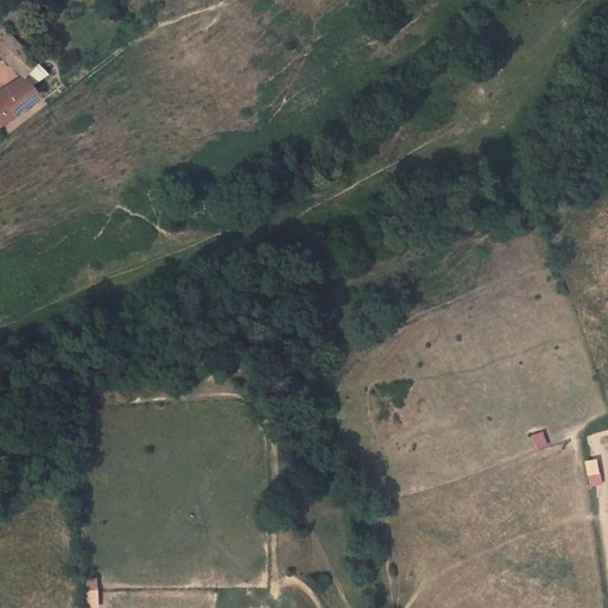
[(13,54),(30,74),(1,97),(0,95),(0,121),(10,114),(31,99),(43,90),(38,84),(54,73),(45,63),(51,58),(45,50),(39,55),(27,38),(13,54)]
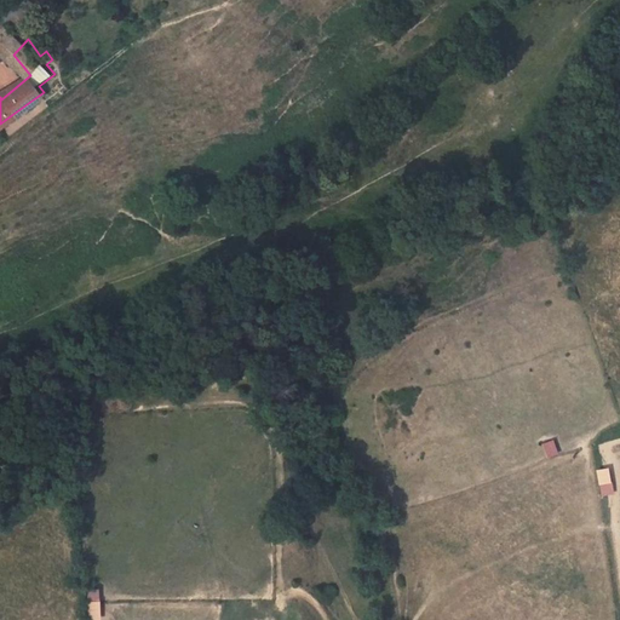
[(552,440),(541,443),(547,458),(558,453),(552,440)]
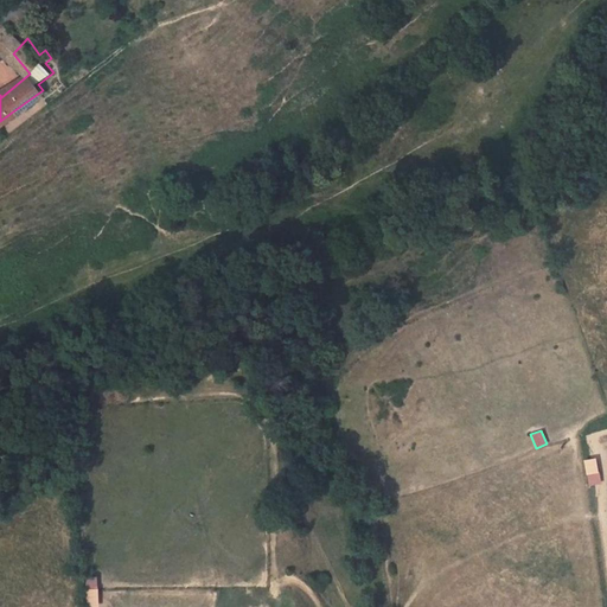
[(583,459),(585,473),(596,472),(594,457),(583,459)]
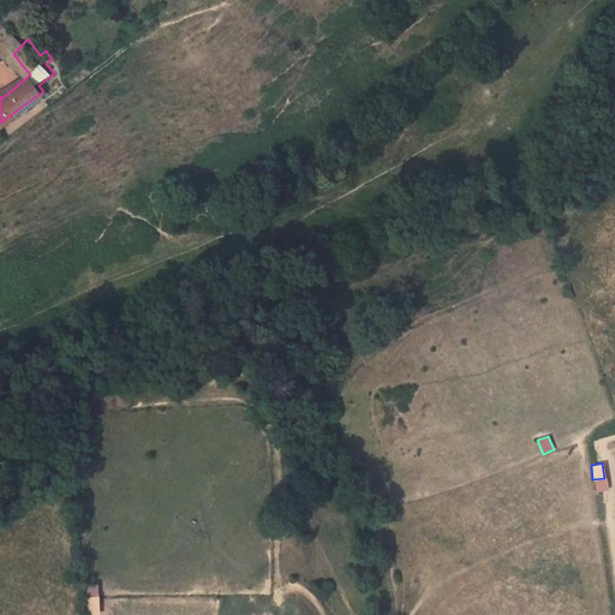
[(613,464),(603,465),(605,477),(614,476),(613,464)]
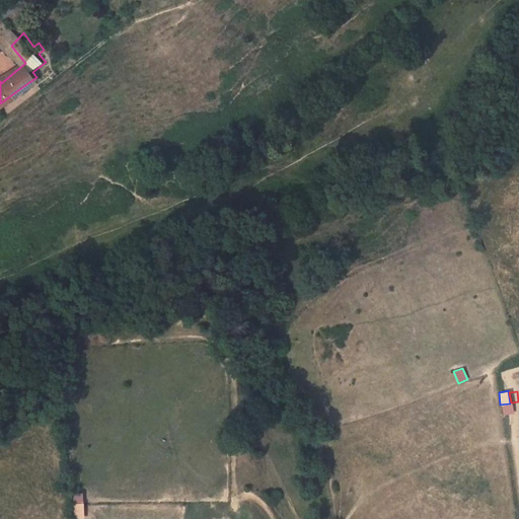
[(72,518),(83,518),(82,493),(71,493),(72,518)]
